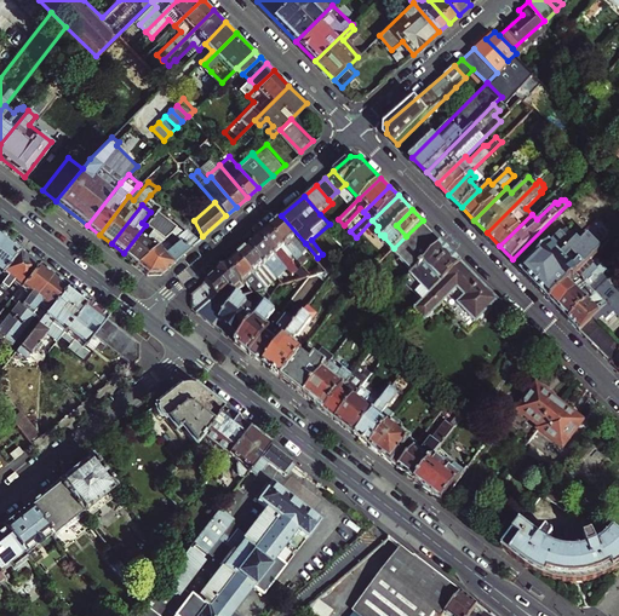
[(158,245),(167,236),(171,234),(187,246),(189,247),(196,241),(185,229),(182,231),(160,214),(156,212),(145,225),(124,253),(137,263),(158,245)]
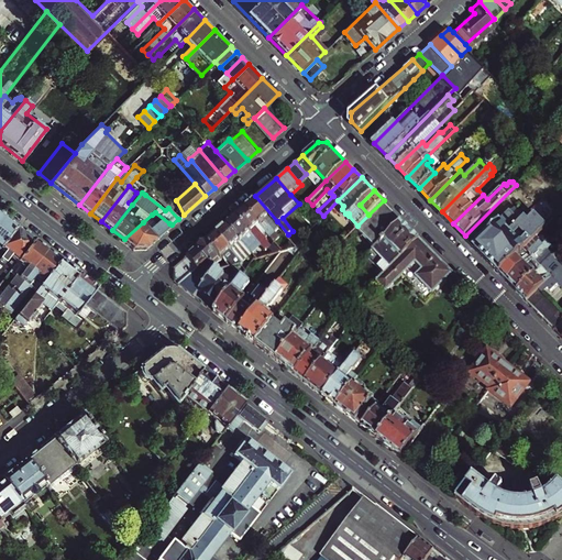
[(277,221),(255,196),(245,205),(267,230),(275,239),(281,234),(273,226),(277,221)]
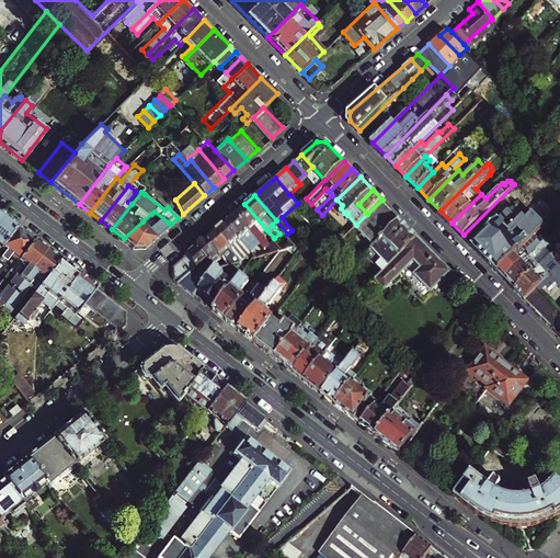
[(175,200),(168,207),(178,218),(183,214),(175,200)]
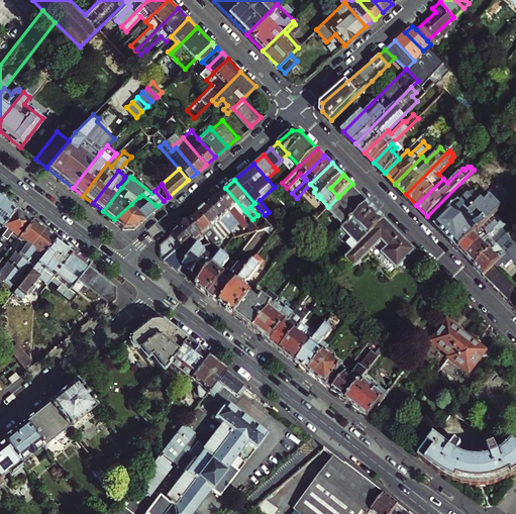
[(370,201),(352,184),(338,197),(328,207),(346,224),(370,201)]
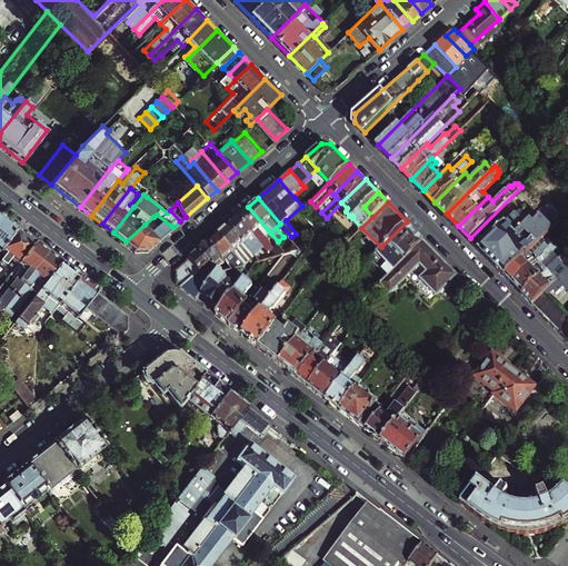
[(248,207),(239,215),(266,245),(269,249),(273,246),(266,236),(270,232),(248,207)]
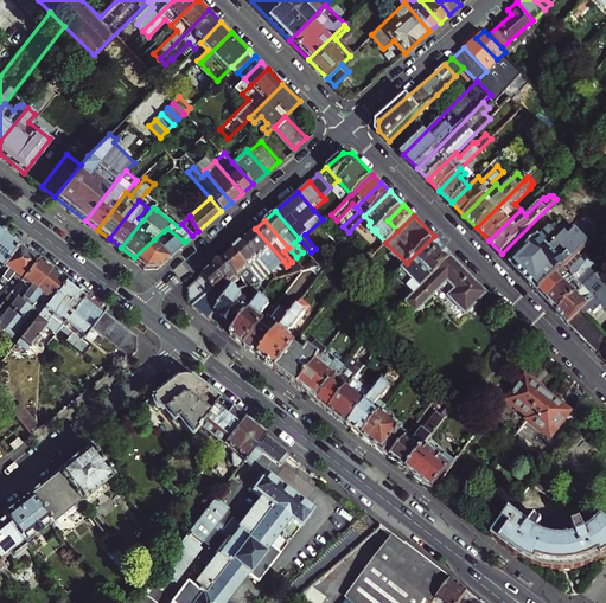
[(567,232),(557,222),(553,226),(562,237),(567,232)]
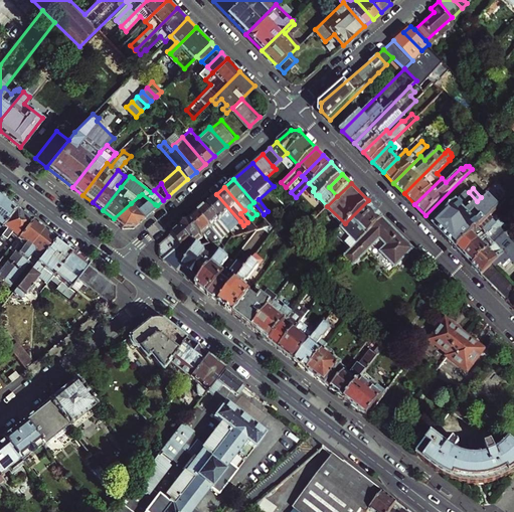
[(481,224),(501,204),(498,201),(491,194),(484,200),(481,197),(477,201),(469,192),(466,193),(455,203),(453,202),(447,208),(448,210),(435,223),(458,247),(481,224)]
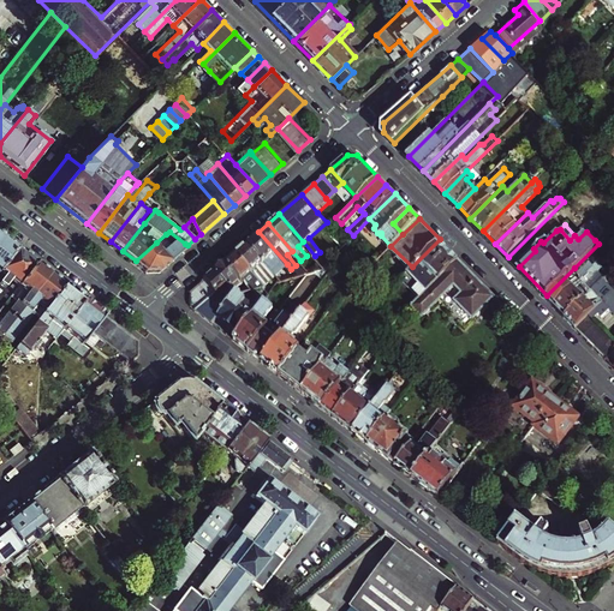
[(19,246),(0,231),(0,269),(19,246)]
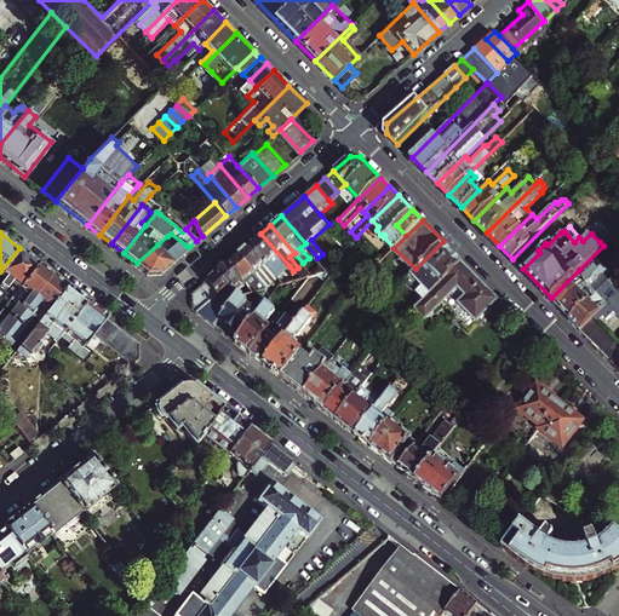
[(162,271),(189,247),(187,246),(171,234),(167,236),(173,245),(165,252),(158,245),(137,263),(148,271),(162,271)]
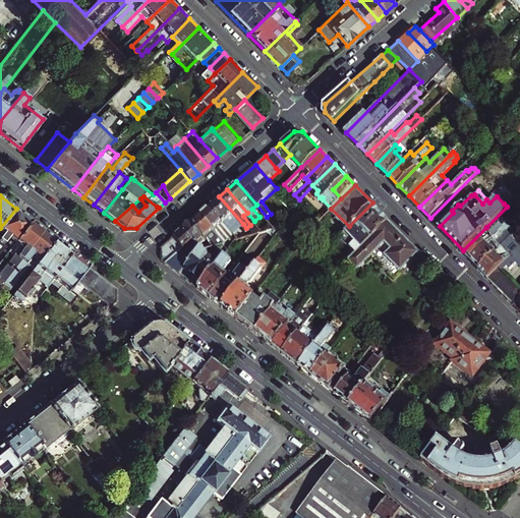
[(243,224),(219,196),(210,204),(228,225),(234,231),(243,224)]
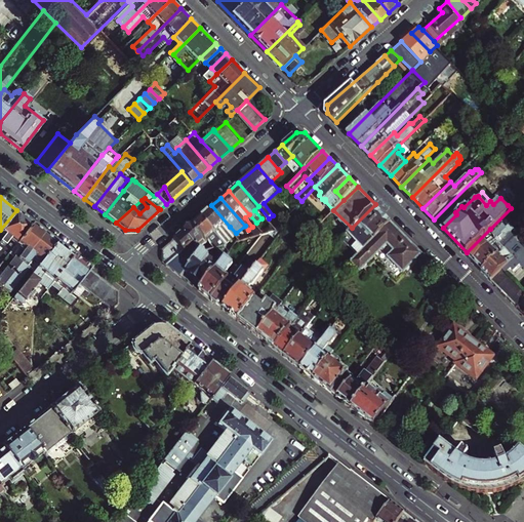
[(344,235),(360,251),(391,221),(380,209),(375,204),(352,228),(344,235)]
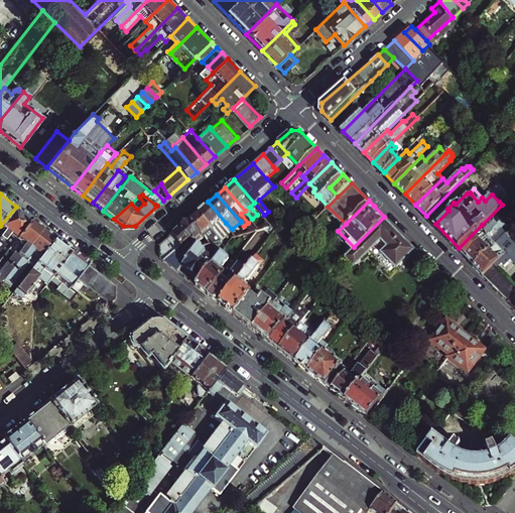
[(208,202),(199,210),(217,231),(226,223),(208,202)]
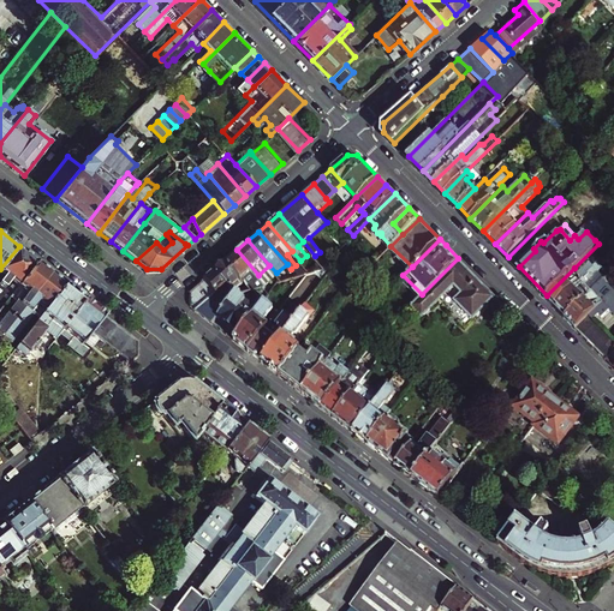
[(39,261),(19,246),(0,269),(6,274),(0,280),(0,309),(11,294),(13,292),(39,261)]
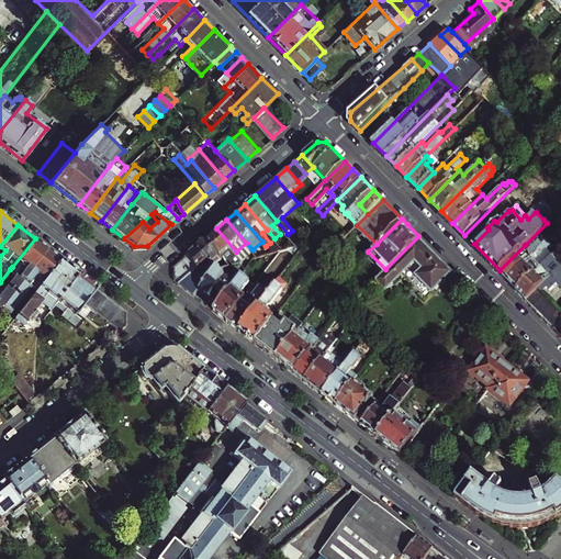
[(216,228),(208,237),(224,256),(231,264),(244,260),(236,252),(216,228)]
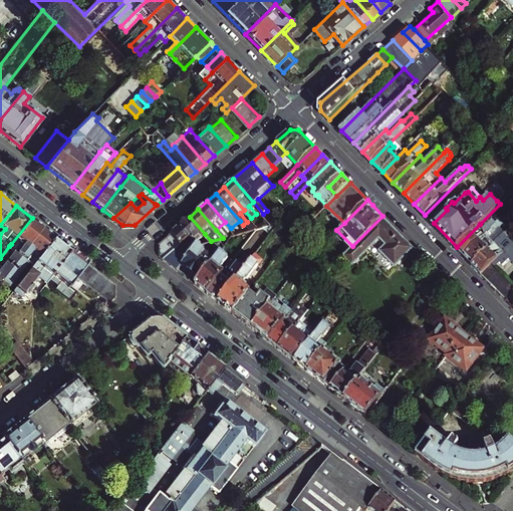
[(504,213),(498,220),(464,253),(472,262),(495,240),(491,236),(502,225),(502,224),(505,221),(504,220),(508,217),(504,213)]
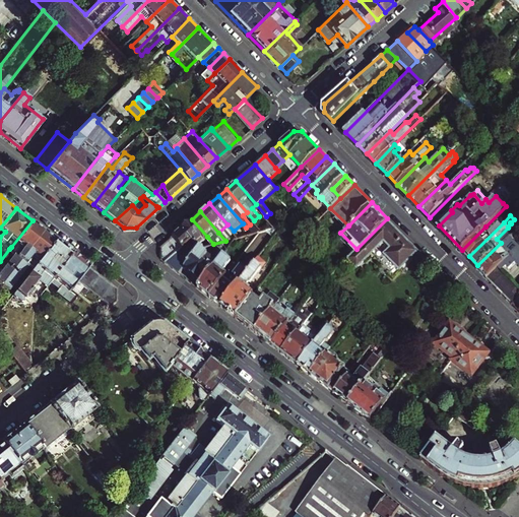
[(400,267),(418,249),(387,218),(357,249),(348,256),(358,265),(385,239),(392,246),(385,252),(400,267)]
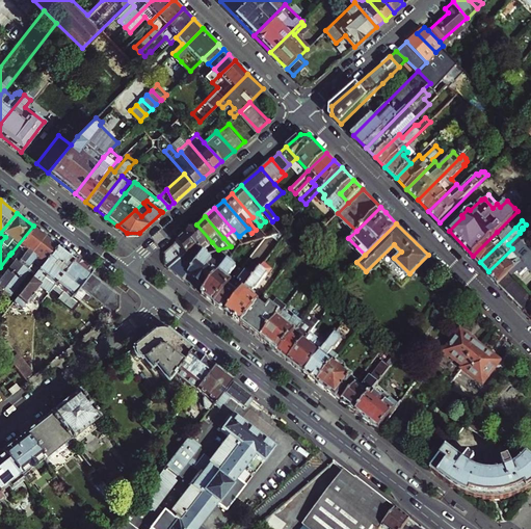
[(500,235),(497,232),(473,256),(480,262),(515,228),(511,223),(500,235)]
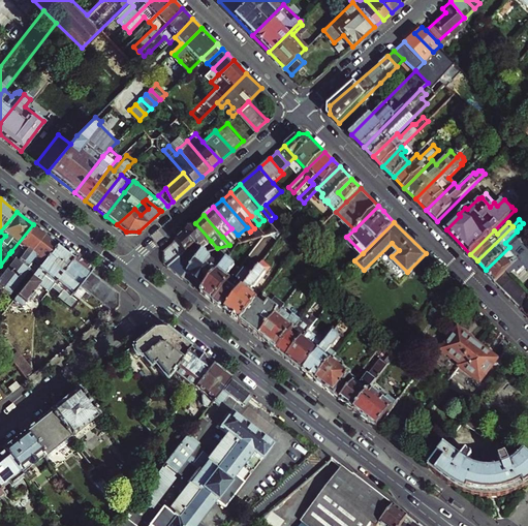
[(192,256),(203,248),(211,241),(195,223),(177,239),(183,247),(190,255),(192,256)]
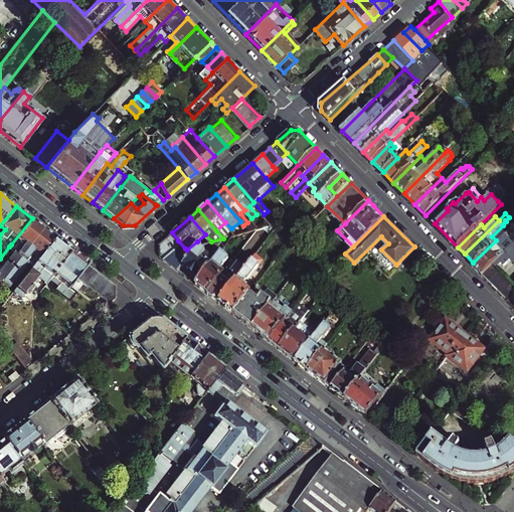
[(0,270),(0,279),(2,281),(43,227),(32,218),(11,244),(9,246),(15,250),(0,270)]
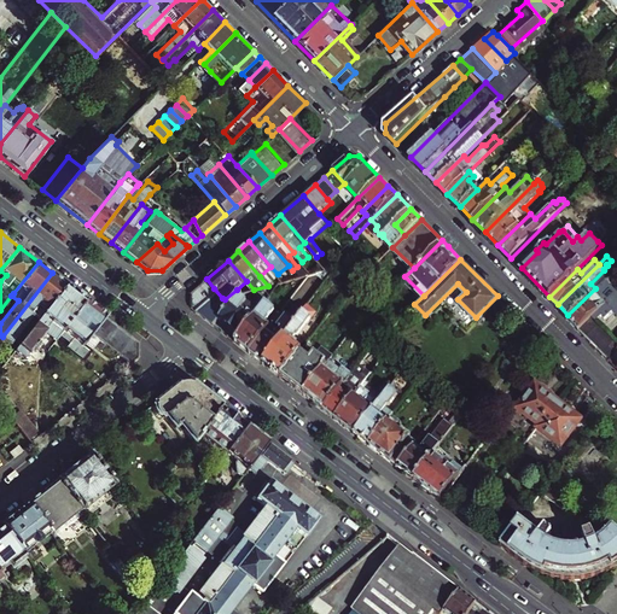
[(302,310),(263,360),(283,374),(302,350),(356,278),(338,264),(302,310)]
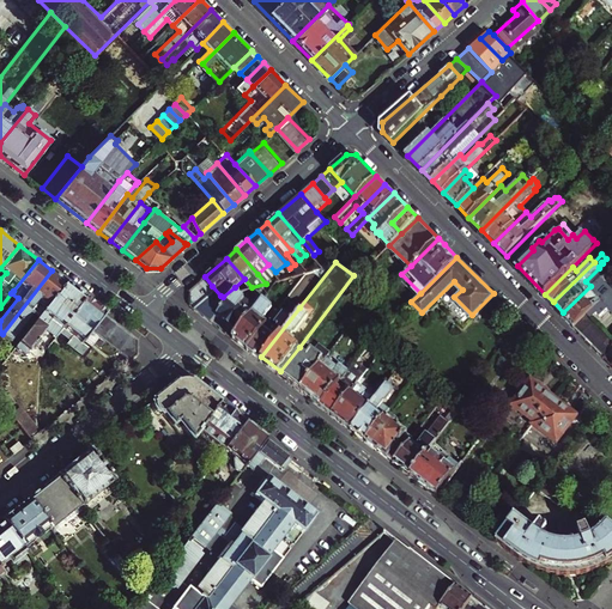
[(41,316),(67,282),(52,270),(2,334),(11,340),(34,311),(41,316)]
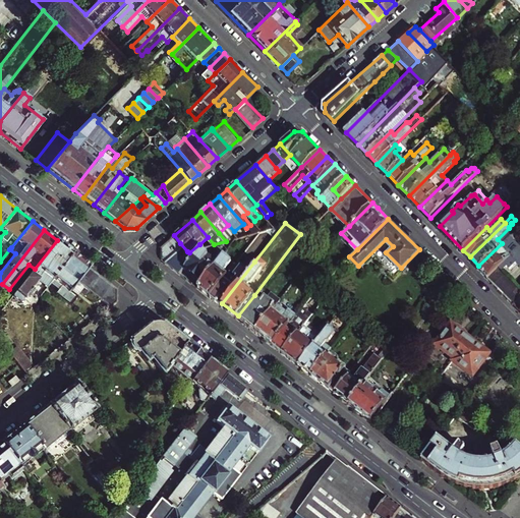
[(513,232),(502,243),(478,266),(488,276),(501,265),(504,269),(509,264),(505,261),(512,253),(506,248),(517,237),(513,232)]
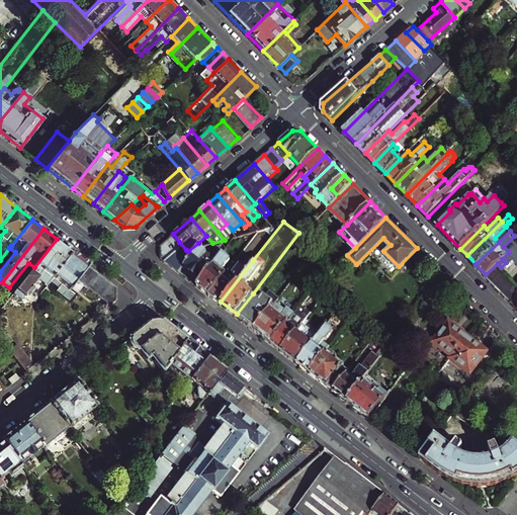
[(162,256),(166,259),(179,242),(173,234),(162,244),(162,256)]
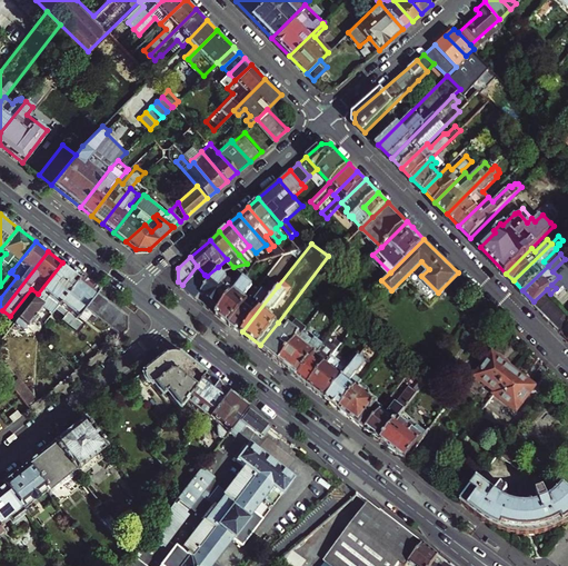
[(79,276),(62,262),(38,294),(15,324),(21,329),(29,320),(31,321),(38,313),(36,311),(41,304),(51,311),(60,300),(79,276)]
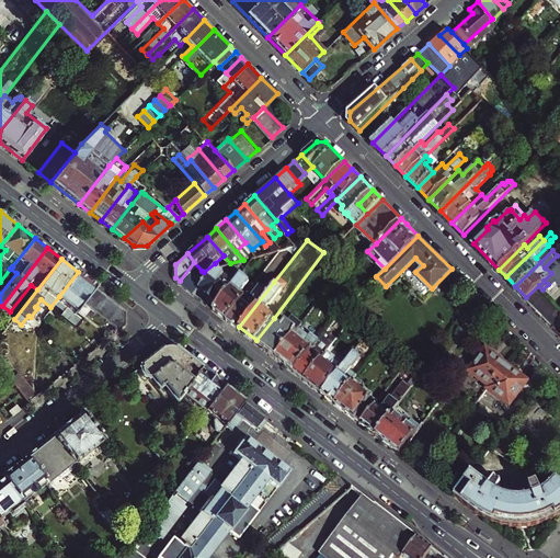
[(180,281),(189,287),(202,271),(194,262),(180,281)]
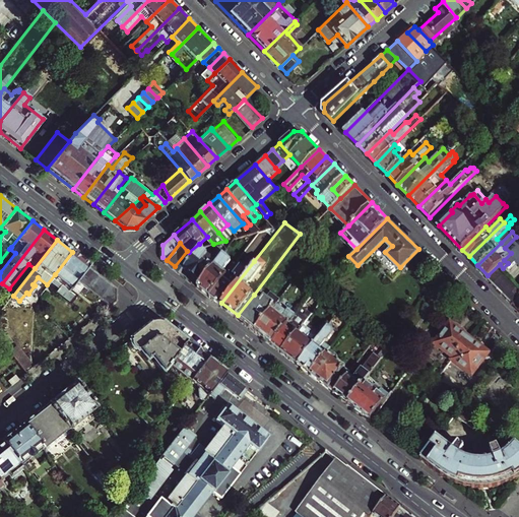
[(187,251),(175,266),(181,271),(185,265),(200,246),(199,244),(189,252),(187,251)]
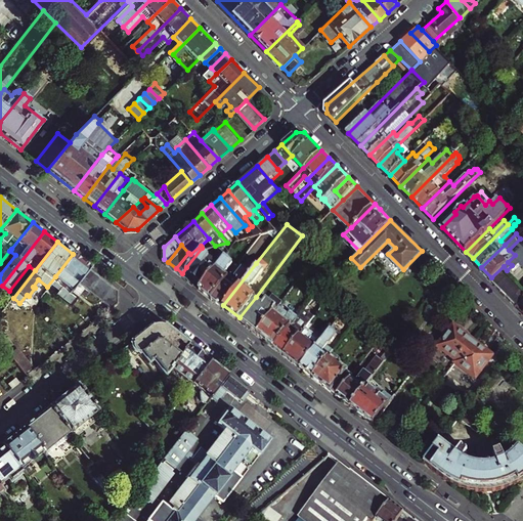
[(219,262),(204,250),(202,248),(186,267),(205,281),(219,262)]
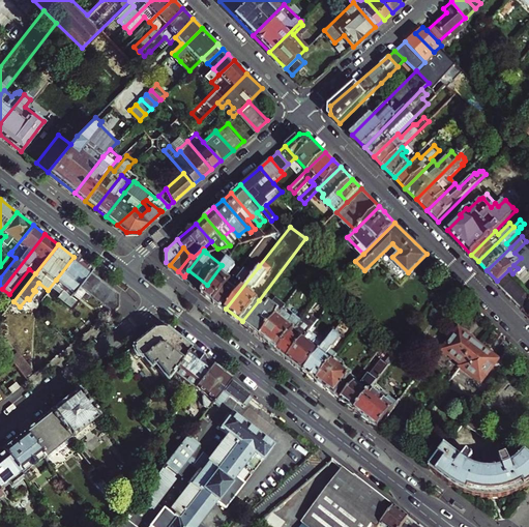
[(120,292),(74,257),(56,280),(62,285),(54,295),(71,308),(81,295),(86,298),(90,293),(111,309),(113,311),(120,305),(120,292)]
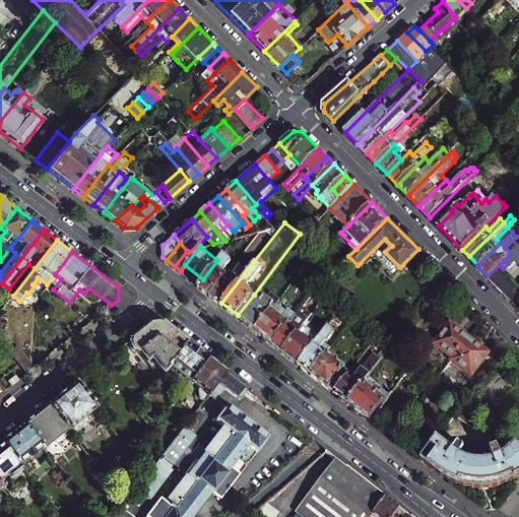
[(198,285),(211,295),(228,273),(223,269),(232,258),(224,252),(217,260),(203,279),(198,285)]
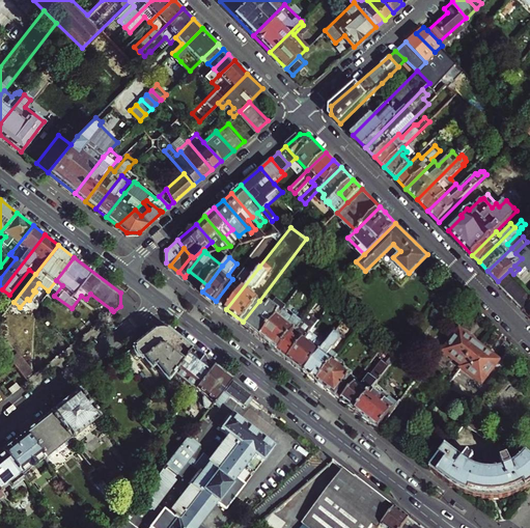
[(232,279),(216,301),(226,309),(259,267),(254,262),(248,270),(247,270),(241,277),(236,274),(232,279)]
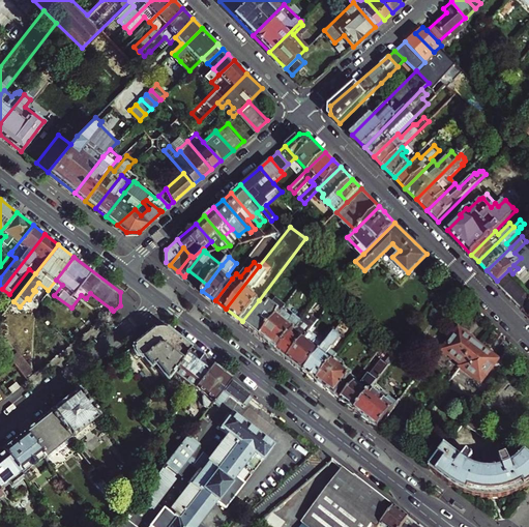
[(515,274),(512,273),(509,269),(497,281),(503,287),(515,274)]
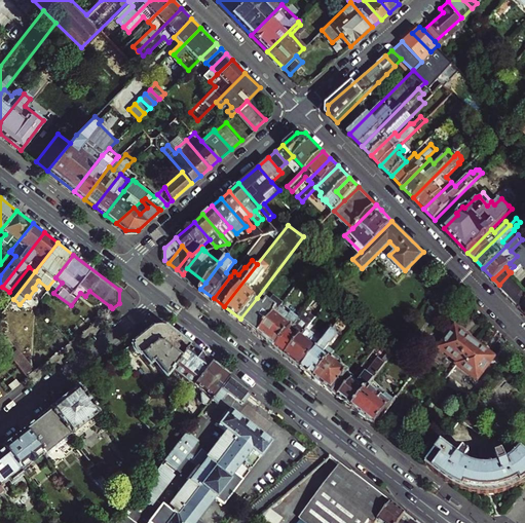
[(516,277),(511,272),(499,285),(504,290),(516,277)]
